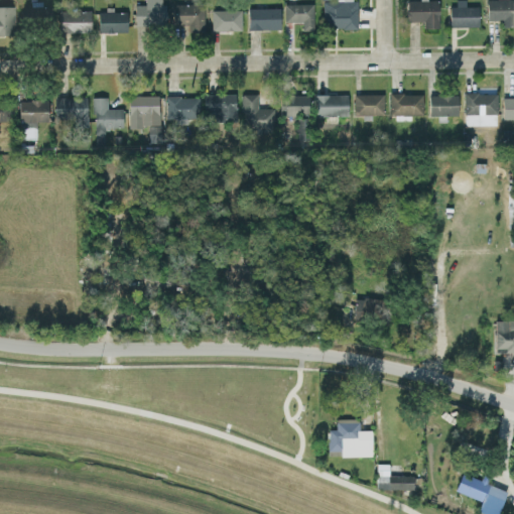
[(166,27),(166,0),(146,0),(146,6),(136,6),(136,26),(166,27)]
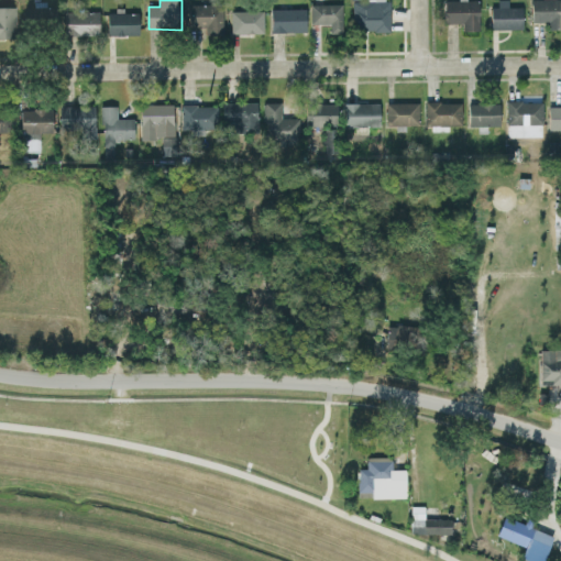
[(392,2),(386,2),(386,0),(370,0),(370,2),(353,2),(352,31),(392,32),(392,2)]
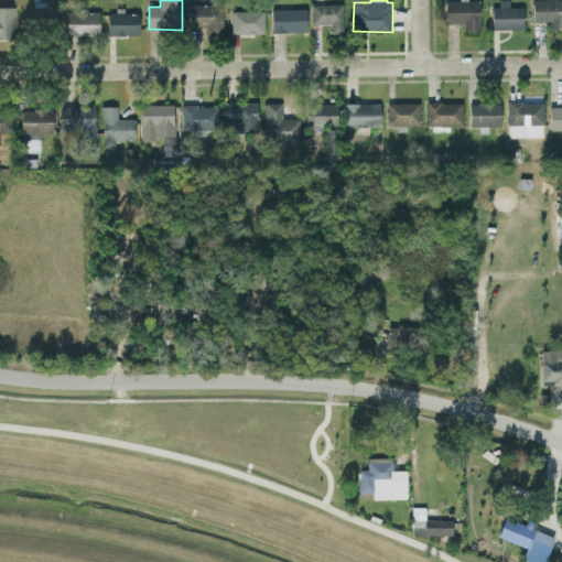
[(464,24),(464,31),(481,32),(482,1),(447,0),(446,24),(464,24)]
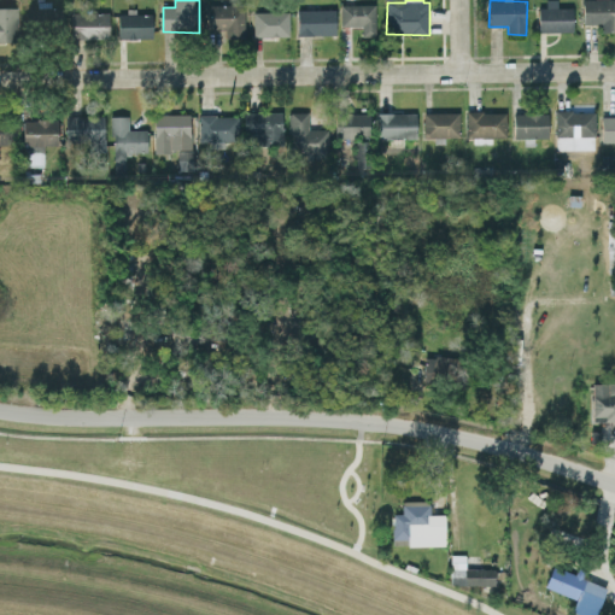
[(585,25),(603,25),(603,34),(614,33),(614,0),(584,1),(585,25)]
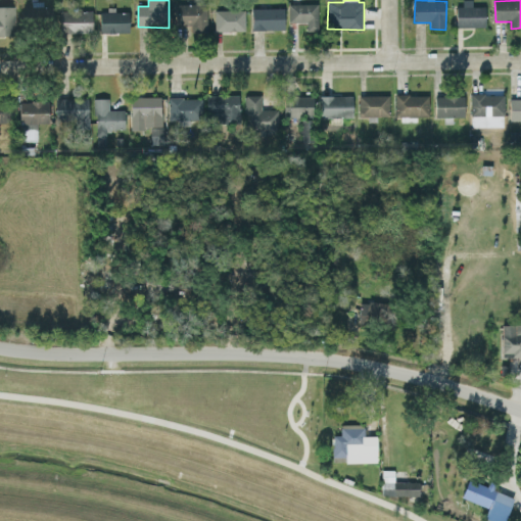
[(486,28),(486,7),(473,7),(473,3),(457,4),(458,29),(486,28)]
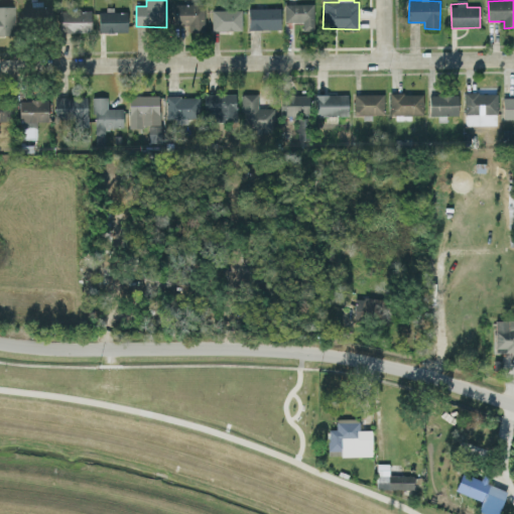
[(314,4),(286,5),(286,23),(303,22),(303,31),(314,31),(314,4)]
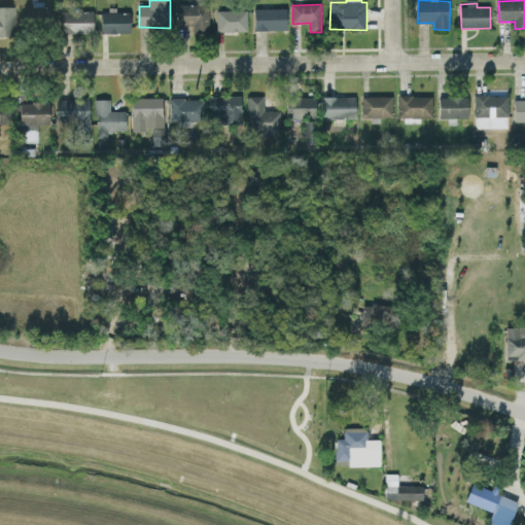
[(209,34),(210,6),(178,5),(177,26),(194,26),(194,34),(209,34)]
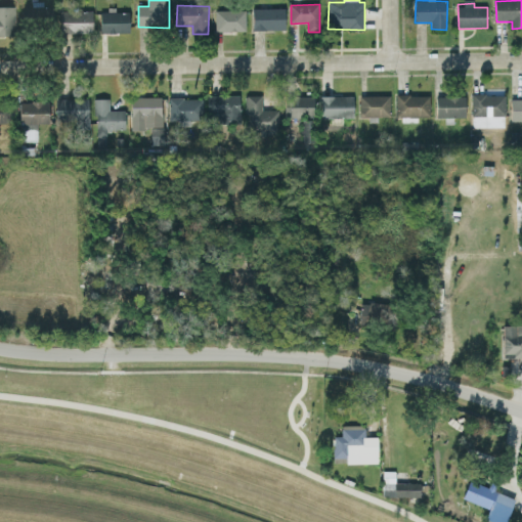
[(0,7),(0,37),(16,37),(16,7),(0,7)]
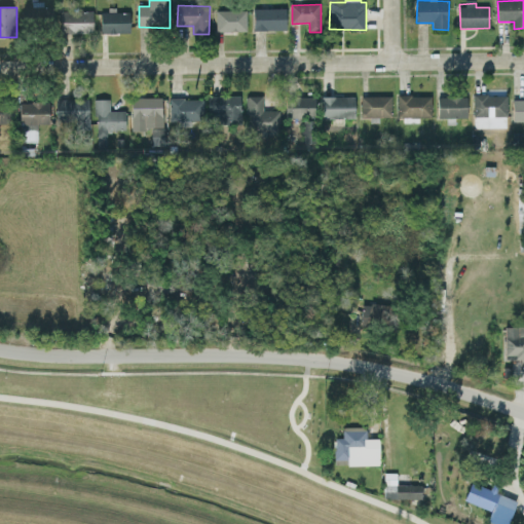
[(288,31),(287,9),(254,10),(255,32),(288,31)]
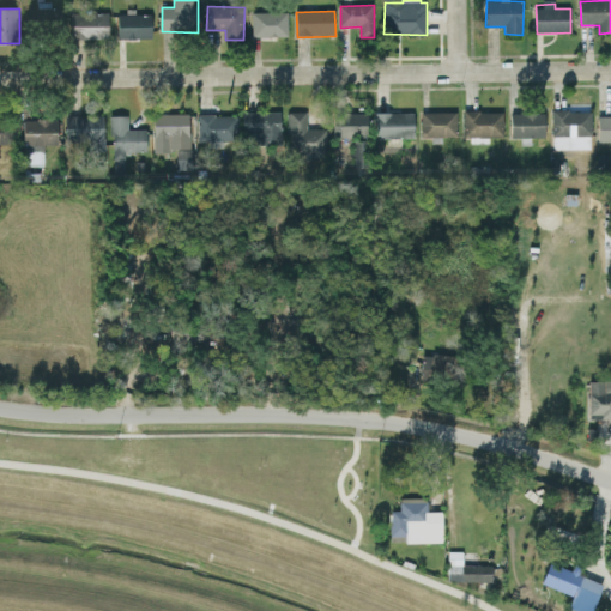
[(288,13),(253,13),(253,38),(289,37),(288,13)]
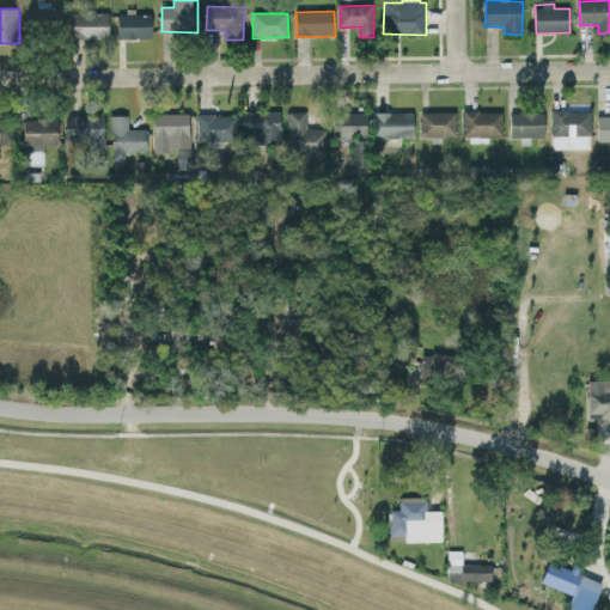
[(72,14),(73,40),(110,40),(109,14),(72,14)]
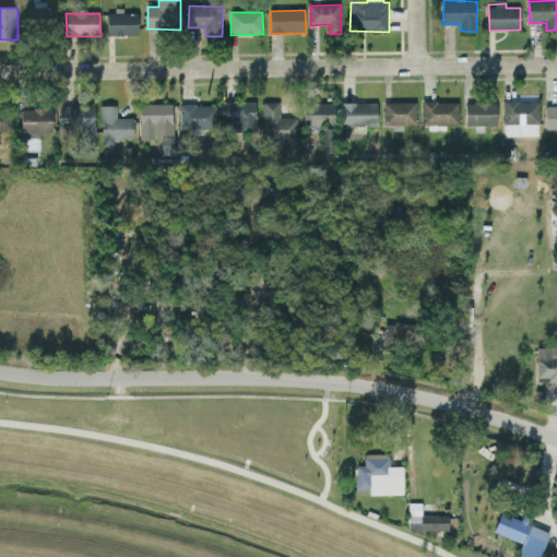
[(139,13),(107,14),(108,36),(140,36),(139,13)]
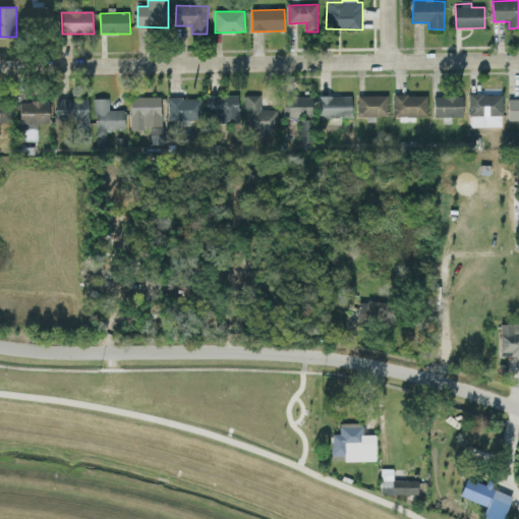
[(428,95),(395,96),(395,120),(416,120),(416,117),(428,116),(428,95)]
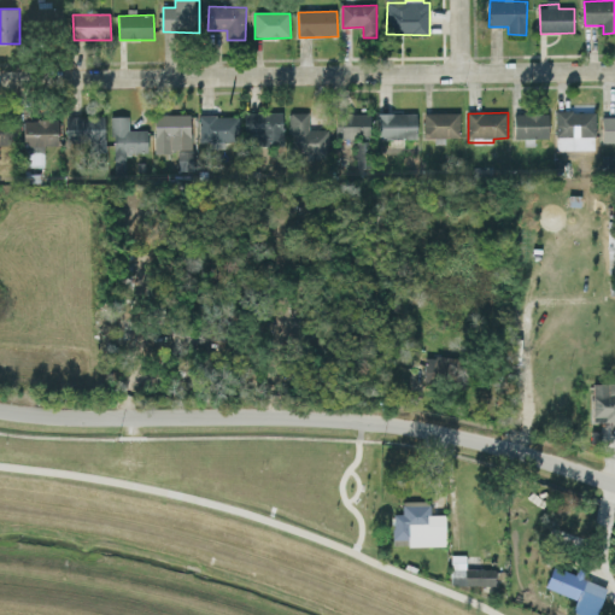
[(557,113),(557,138),(597,138),(597,112),(557,113)]
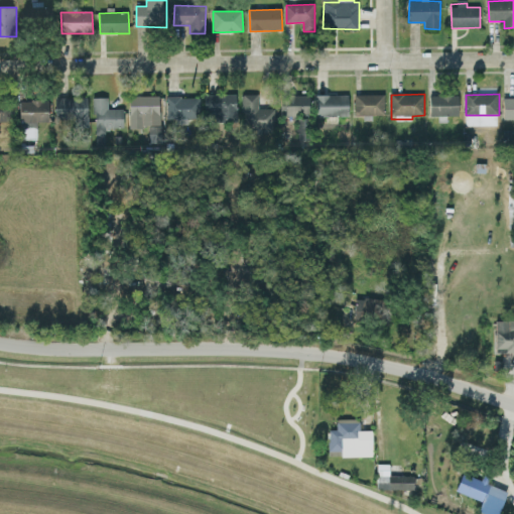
[(237,95),(205,96),(206,115),(214,115),(214,123),(238,122),(237,95)]
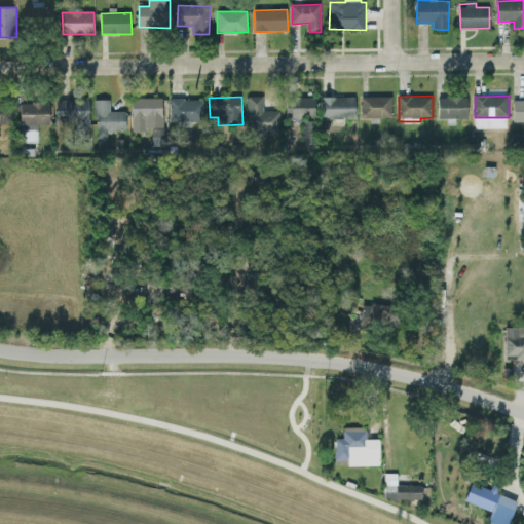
[(279,111),(264,111),(264,97),(248,97),(249,136),(279,135),(279,111)]
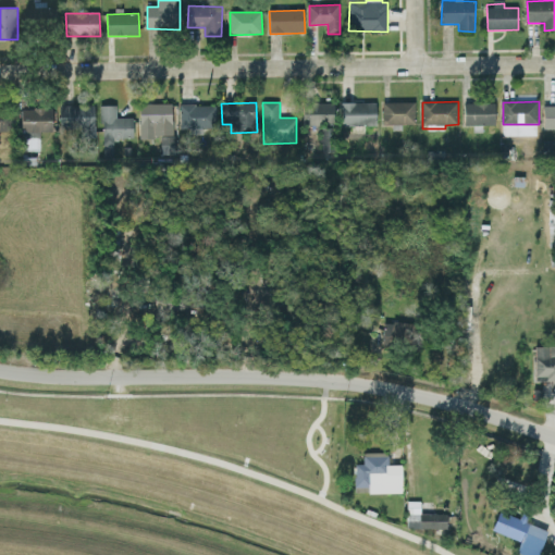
[(416,102),(383,103),(384,125),(417,124),(416,102)]
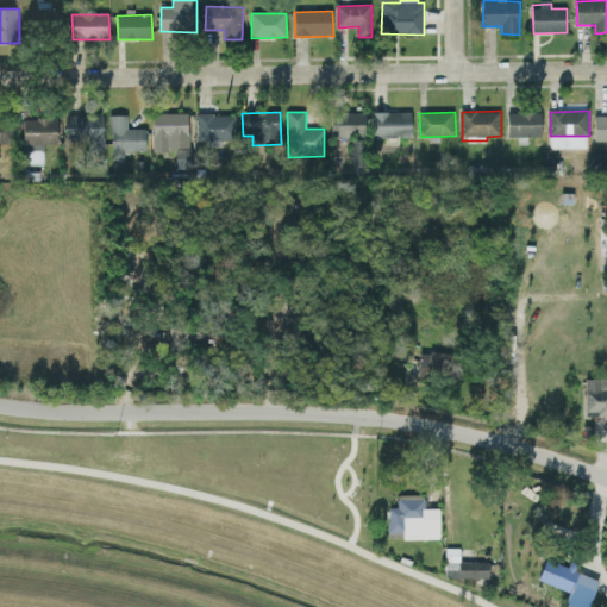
[(367,113),(338,113),(338,124),(333,124),(333,139),(352,139),(354,167),(367,167),(367,138),(367,113)]
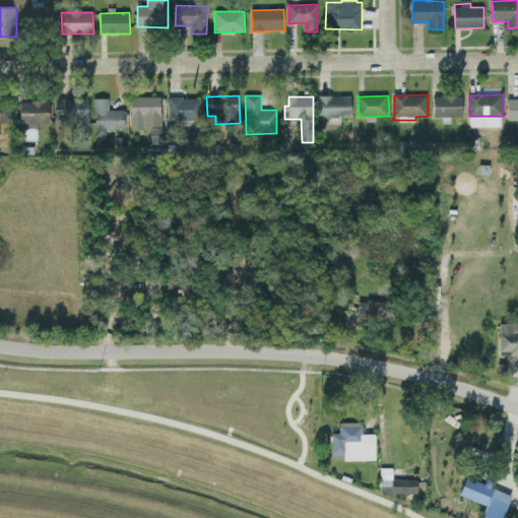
[(319,98),(319,119),(351,118),(351,96),(319,98)]
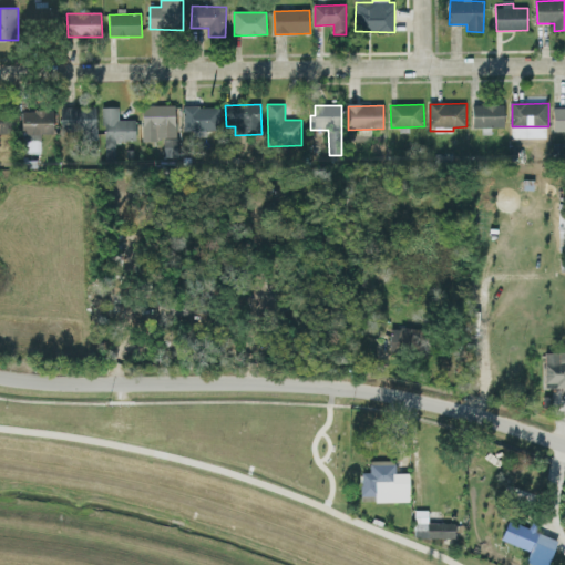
[(143,141),(165,141),(165,157),(177,157),(177,106),(143,106),(143,141)]
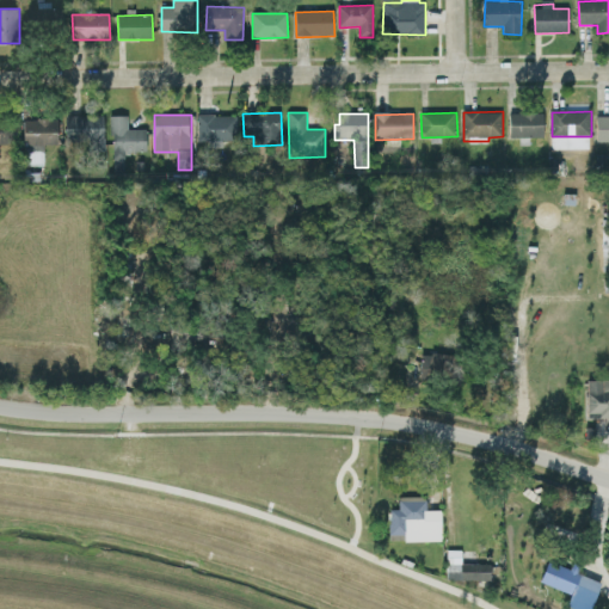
[(238,115),(198,116),(198,141),(238,141),(238,115)]
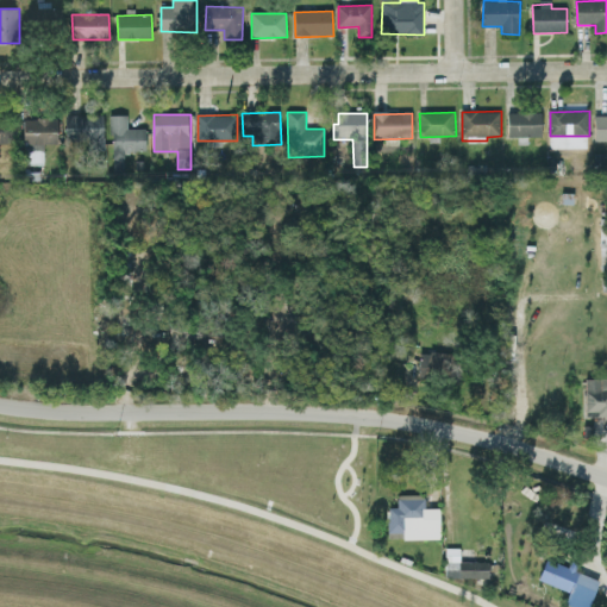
[(105,150),(104,116),(66,117),(67,143),(89,143),(89,151),(105,150)]
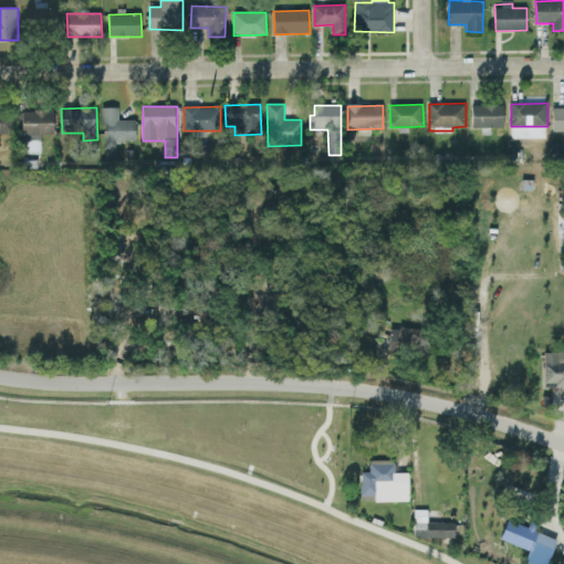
[(136,142),(136,119),(119,121),(119,107),(104,108),(105,160),(116,160),(116,143),(136,142)]
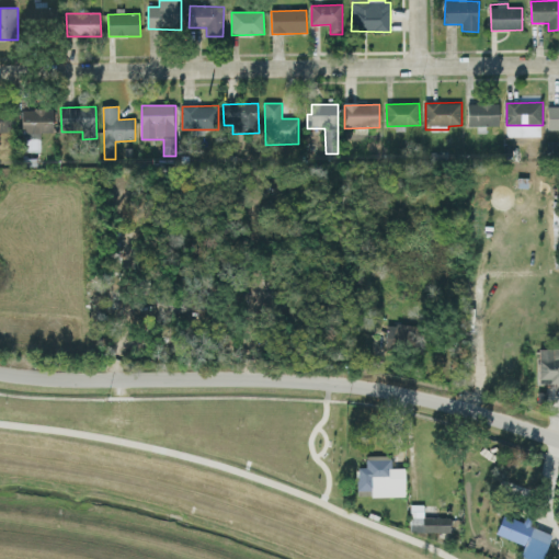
[(558,107),(548,107),(548,130),(558,129),(558,107)]
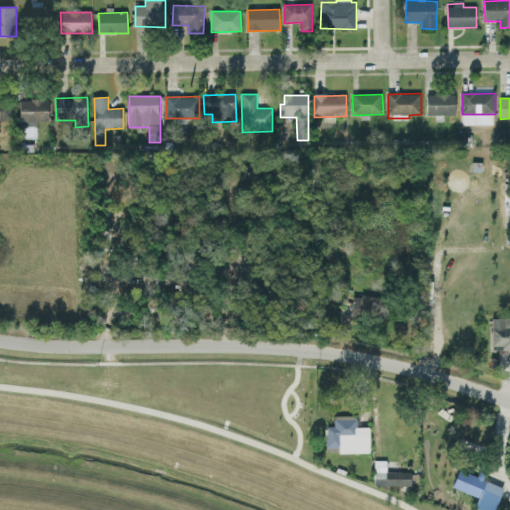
[(0,120),(12,120),(11,100),(0,100),(0,120)]
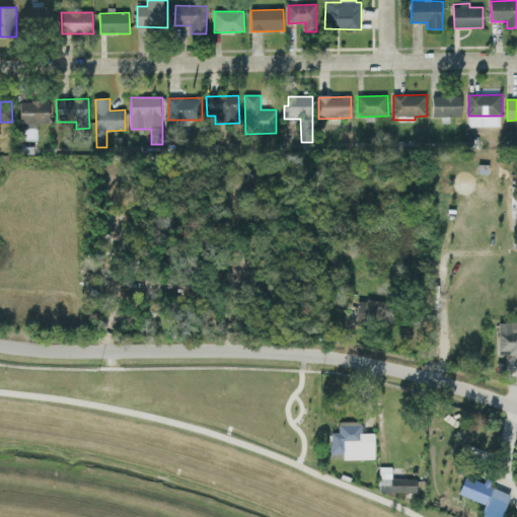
[(39,130),(39,123),(50,124),(50,102),(21,101),(21,130),(39,130)]
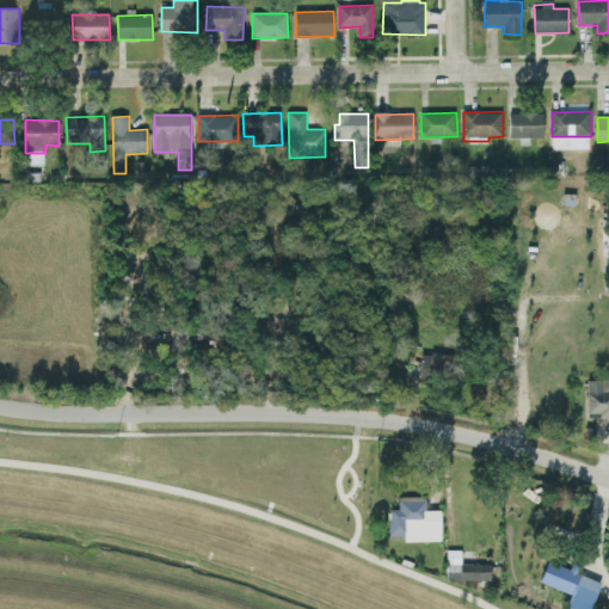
[(422,377),(450,379),(451,356),(423,355),(422,377)]
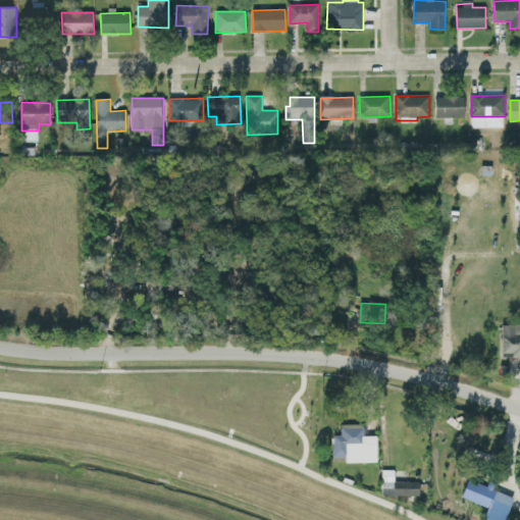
[(502,358),(519,358),(519,325),(501,325),(502,358)]
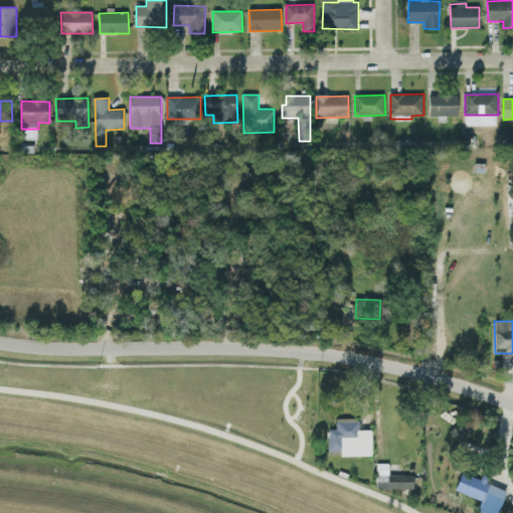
[(372,431),(359,430),(359,418),(337,418),(337,430),(329,430),(329,456),(372,457),(372,431)]
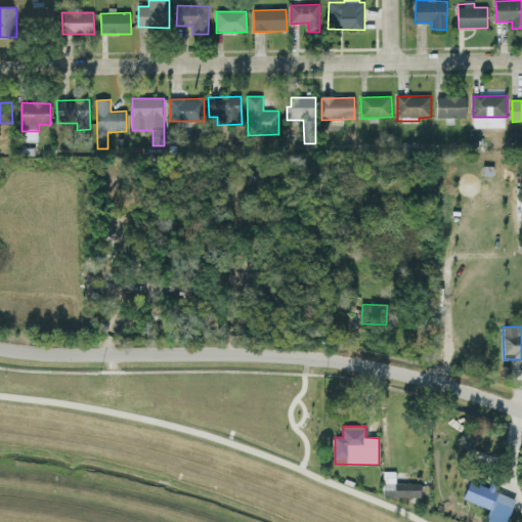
[(421,498),(422,484),(395,483),(396,473),(384,473),(384,497),(421,498)]
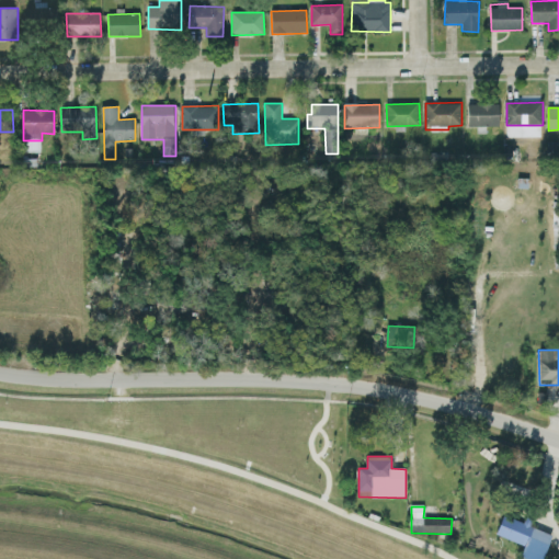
[(543,558),(552,535),(524,523),(524,524),(504,515),(495,535),(524,546),(520,557),(523,558),(543,558)]
